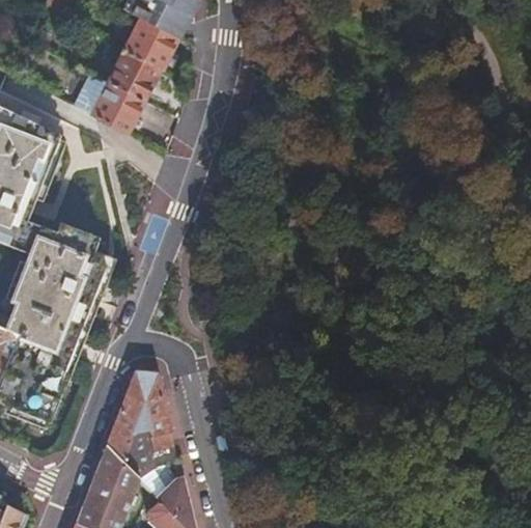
[(49,0),(74,12),(80,0),(49,0)]
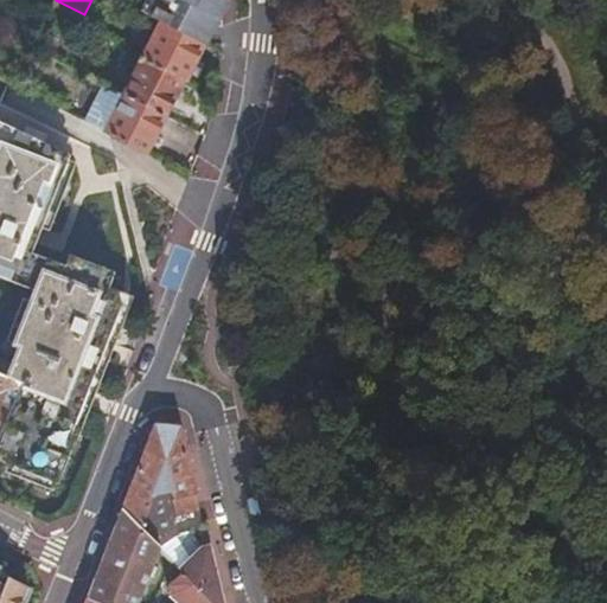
[(160,0),(152,18),(163,23),(205,45),(206,46),(211,39),(224,14),(223,0),(160,0)]
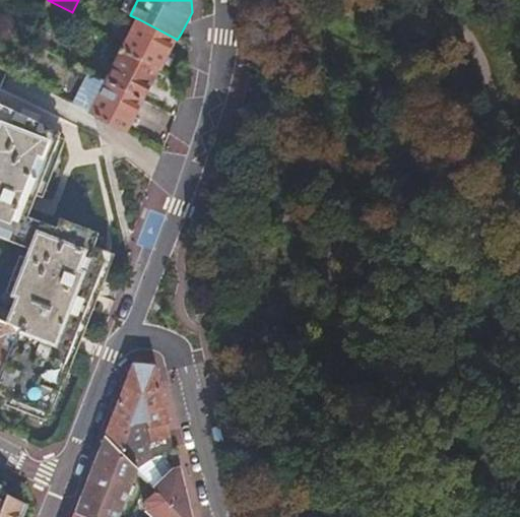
[(157,70),(159,71),(176,39),(139,19),(122,52),(157,70)]
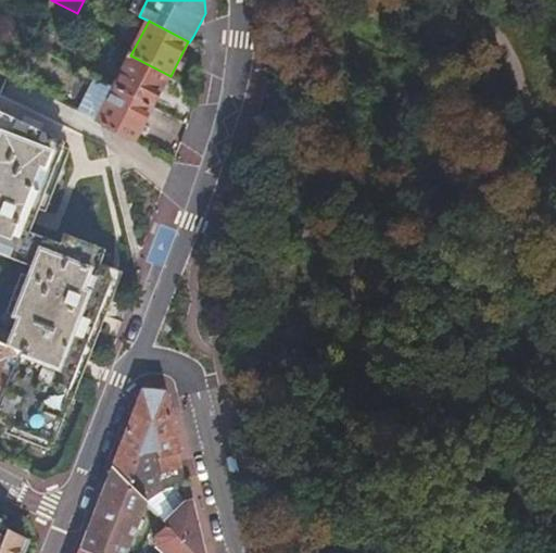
[(130,97),(152,108),(168,75),(130,55),(114,88),(130,97)]
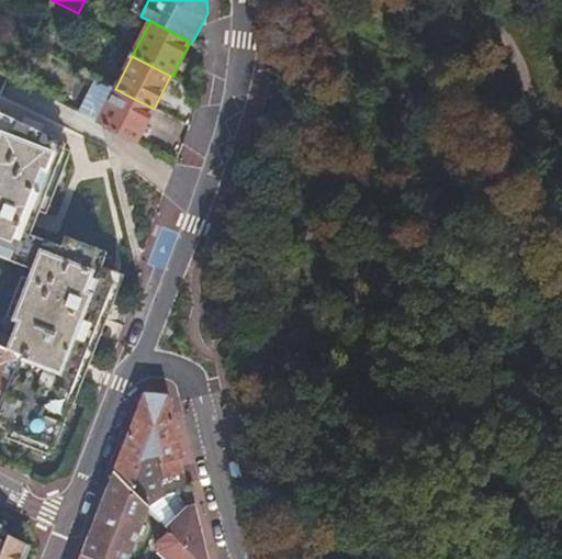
[(0,348),(21,358),(0,403),(0,431),(29,446),(47,406),(42,403),(46,395),(59,369),(89,309),(102,282),(87,275),(97,254),(58,235),(53,244),(19,227),(62,142),(36,130),(20,121),(0,111),(0,91),(8,76),(0,71),(0,348)]
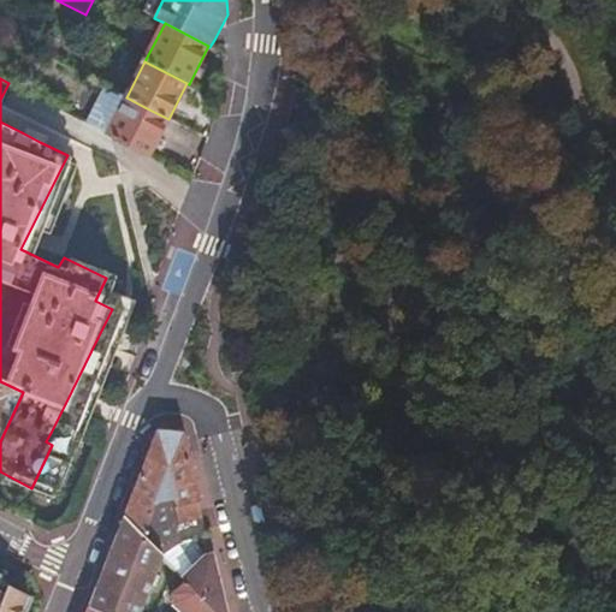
[(89,124),(149,155),(169,119),(144,107),(126,97),(107,88),(89,124)]
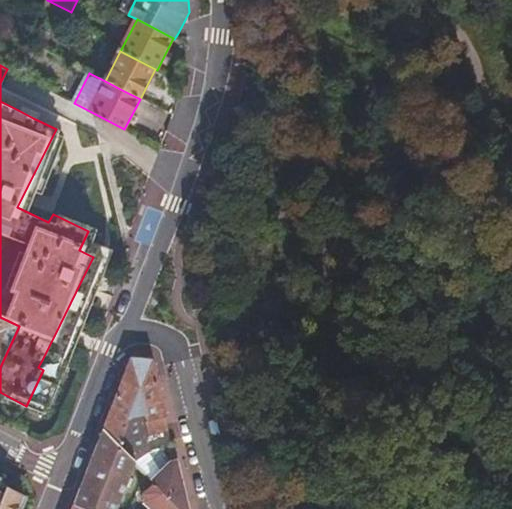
[(20,105),(18,110),(33,118),(36,111),(20,105)]
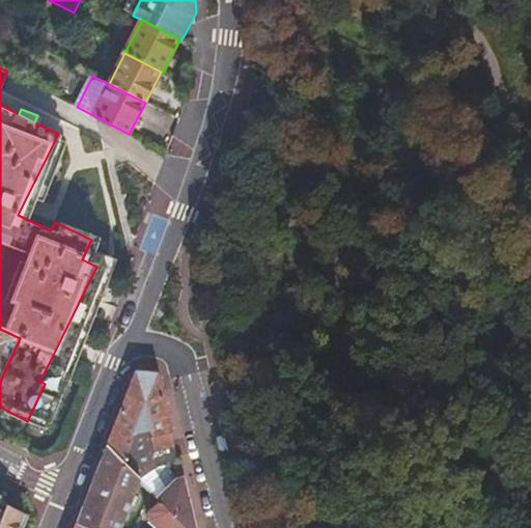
[(0,381),(20,338),(0,329),(0,381)]
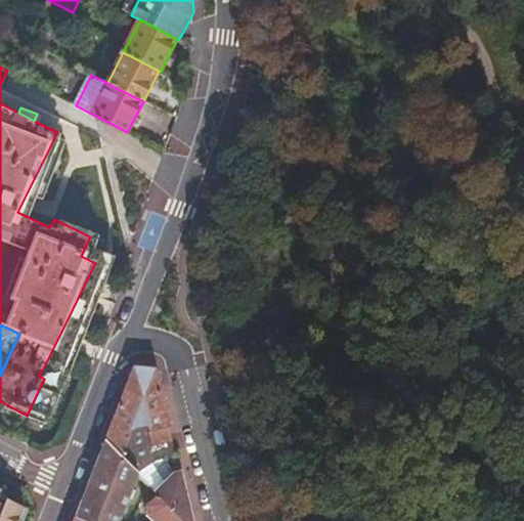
[(141,370),(131,370),(120,399),(104,440),(132,470),(143,461),(149,460),(145,445),(170,441),(154,372),(141,370)]
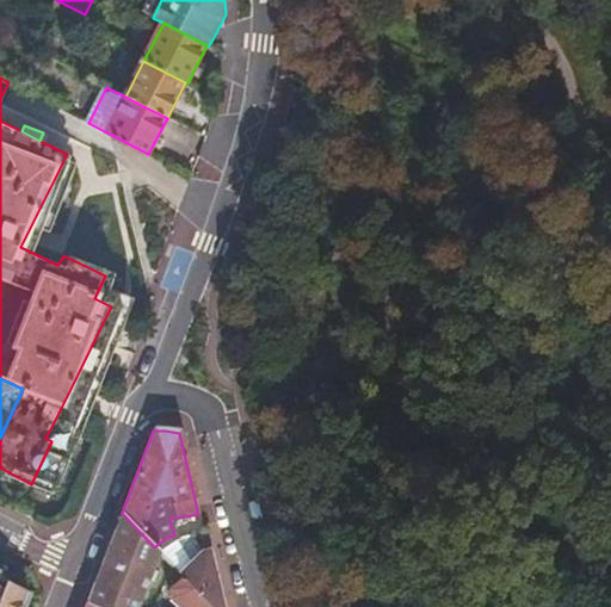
[(136,606),(159,552),(154,547),(122,513),(97,576),(84,606),(136,606)]
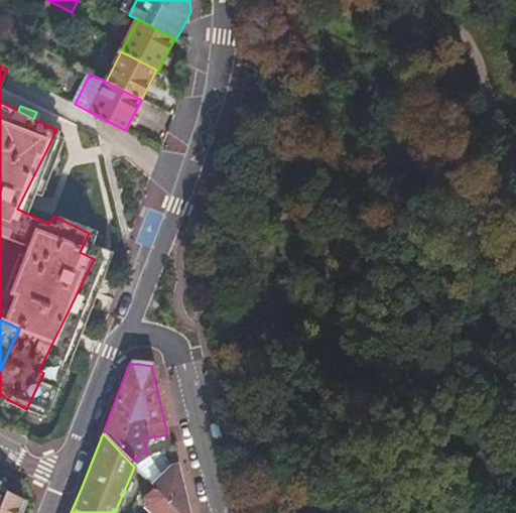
[(151,485),(177,512),(186,512),(185,506),(175,465),(168,468),(151,485)]
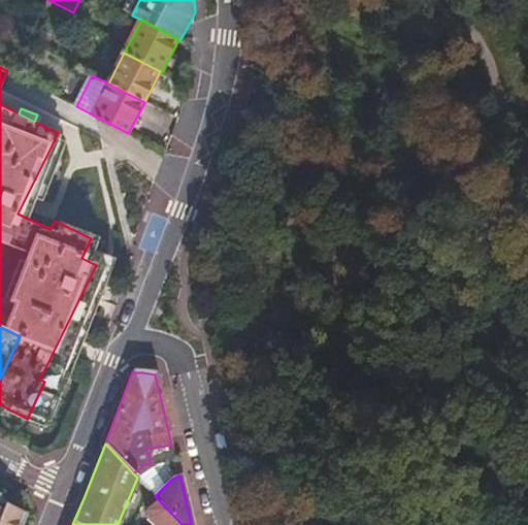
[(182,524),(155,496),(152,493),(145,498),(151,503),(145,507),(144,517),(153,524),(182,524)]
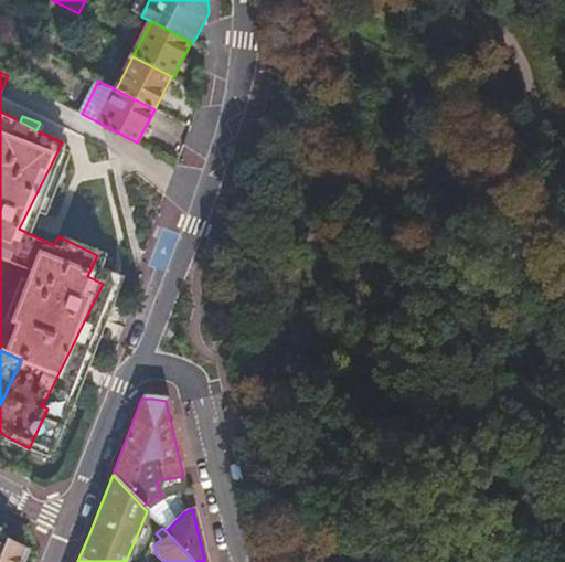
[(19,561),(25,547),(7,537),(6,539),(0,536),(0,561),(19,561)]
